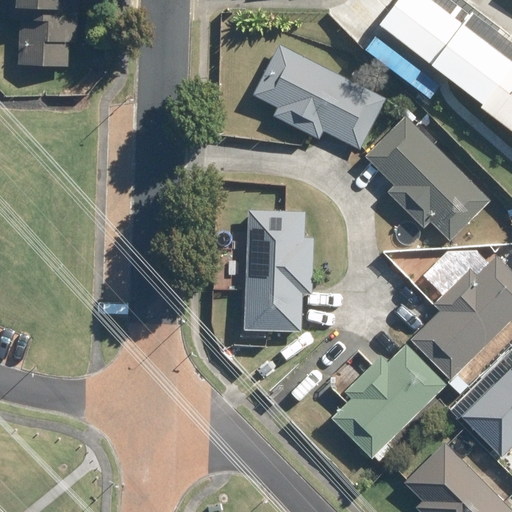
[(76,46),(77,0),(9,0),(9,13),(19,13),(17,67),(66,69),(67,45),(76,46)]
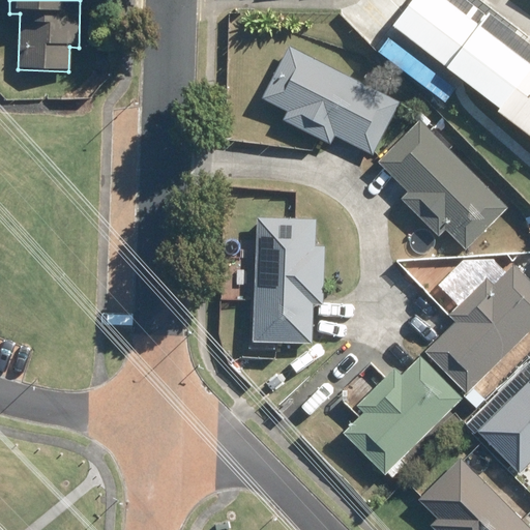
[(529,52),(462,0),(409,0),(388,24),(529,135),(529,52)]
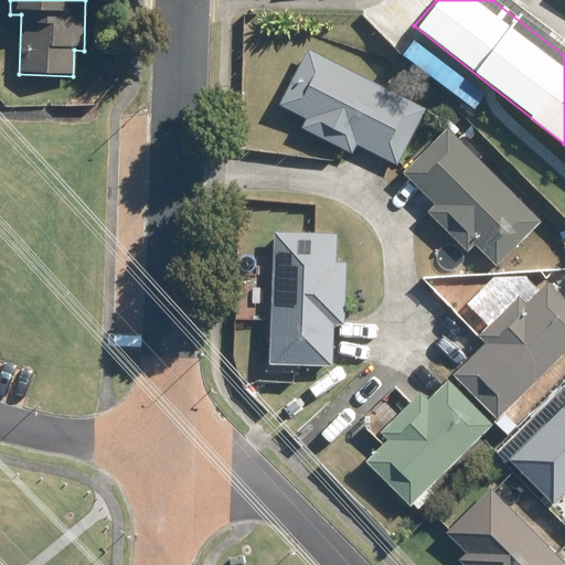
[(276,108),(302,120),(298,129),(352,156),(356,147),(397,167),(426,109),(305,50),(276,108)]
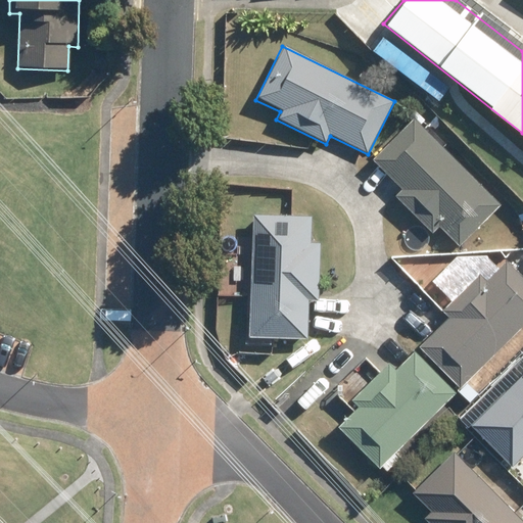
[(370,158),(399,189),(392,196),(431,236),(438,229),(457,247),(500,205),(412,116),(370,158)]
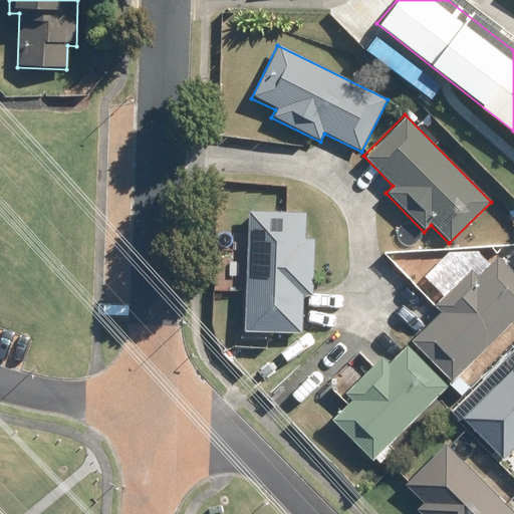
[(299,334),(300,294),(310,294),(312,239),(302,239),(303,214),(247,212),(242,332),(299,334)]
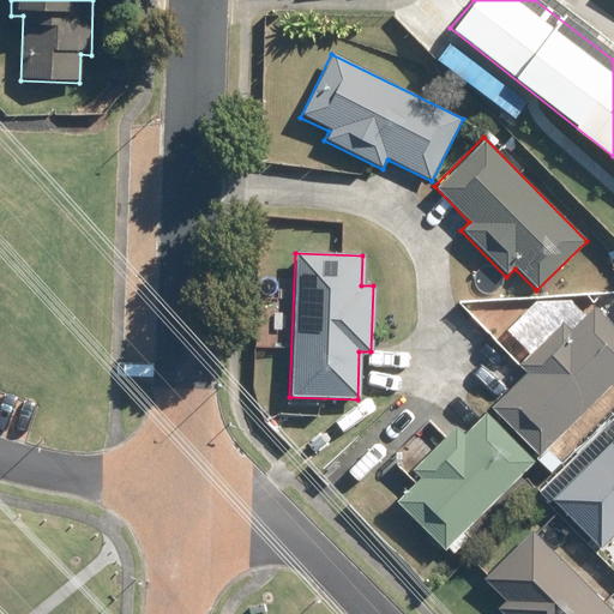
[(613,324),(596,306),(571,330),(564,323),(519,365),(528,373),(492,408),(539,456),(613,380),(613,324)]
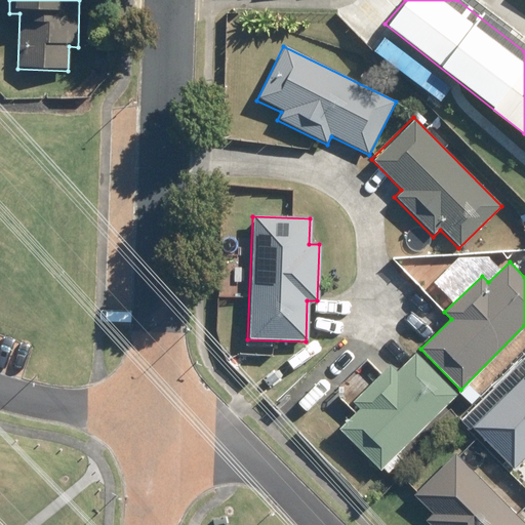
[(379,472),(384,468),(389,474),(405,458),(399,452),(457,395),(416,354),(396,374),(389,367),(352,404),(358,411),(338,431),(379,472)]
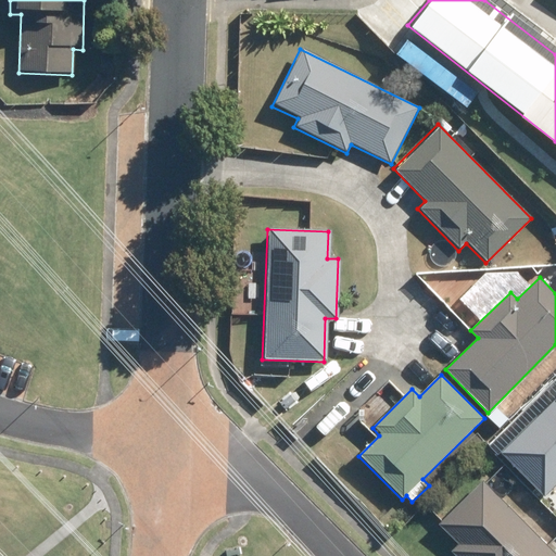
[(542,498),(555,484),(555,395),(497,452),(542,498)]
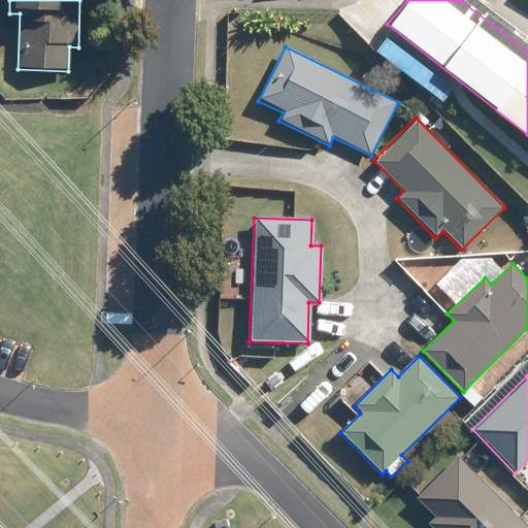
[(416,501),(432,518),(425,525),(428,527),(527,527),(527,526),(458,457),(416,501)]
